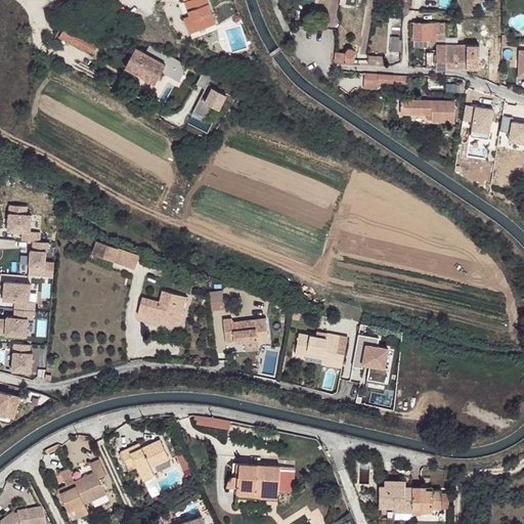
[(183,0),(190,15),(195,31),(216,24),(207,0),(183,0)]
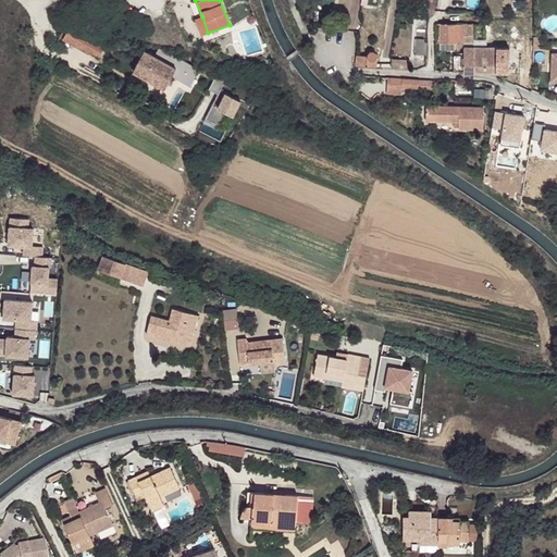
[(195,20),(201,36),(208,33),(202,16),(195,20)]
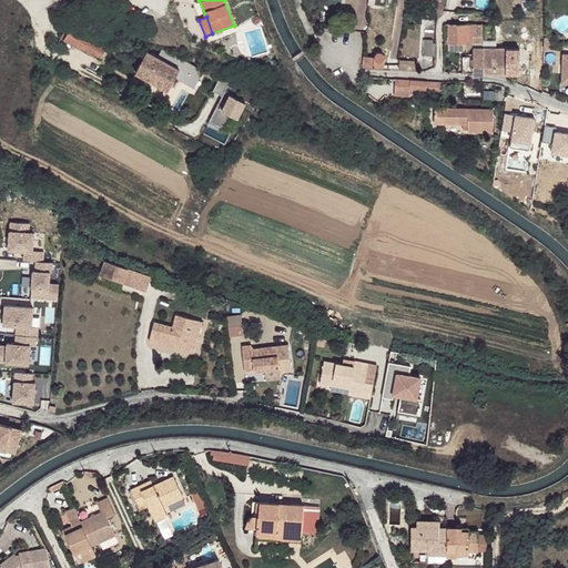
[(507,21),(497,21),(496,41),(504,42),(504,39),(506,39),(506,37),(505,38),(504,30),(505,29),(506,29),(507,21)]
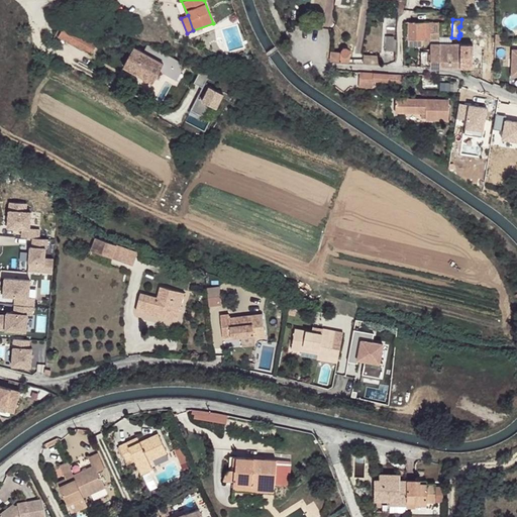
[(439,39),(439,22),(408,22),(408,39),(423,39),(423,44),(429,39),(439,39)]
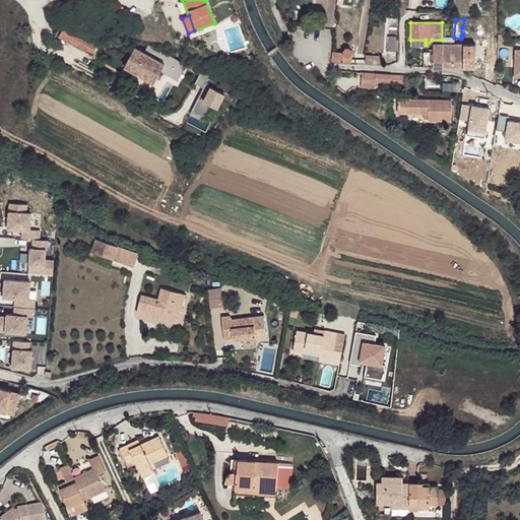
[(194,30),(197,37),(216,29),(214,23),(194,30)]
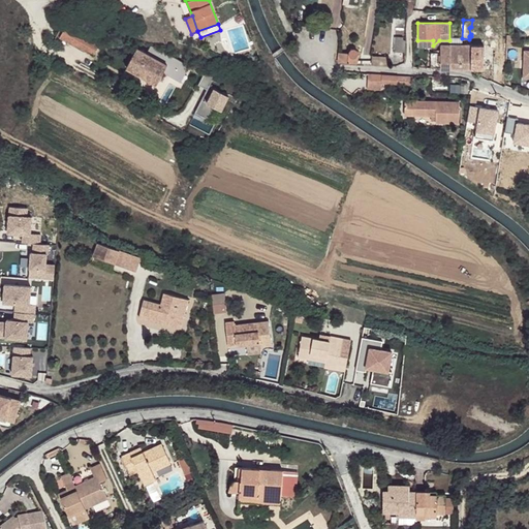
[(67,25),(64,32),(96,51),(100,43),(67,25)]
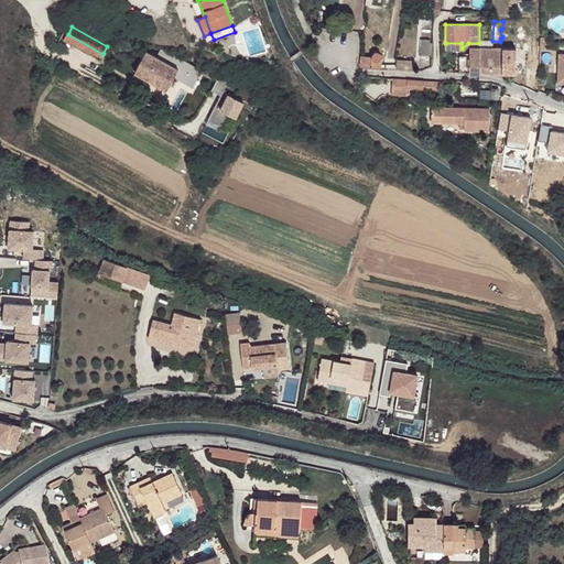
[(430,42),(430,39),(421,39),(420,51),(421,51),(421,54),(431,54),(432,42),(430,42)]
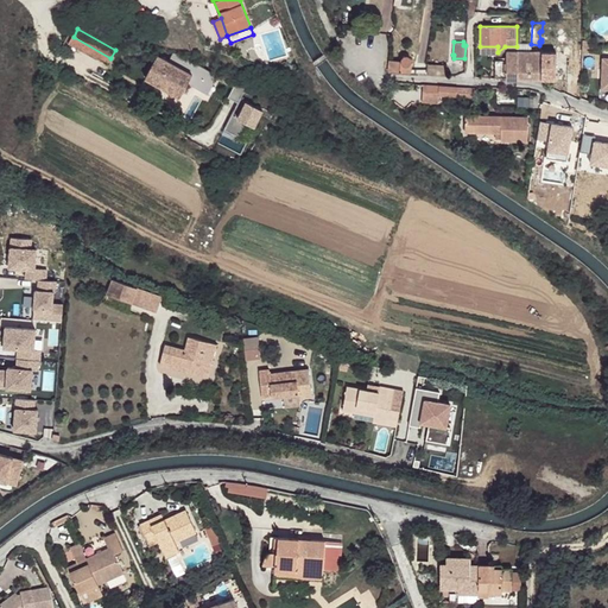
[(517,80),(540,80),(556,80),(556,52),(542,52),(517,51),(517,50),(506,50),(506,58),(496,58),(496,80),(517,80)]
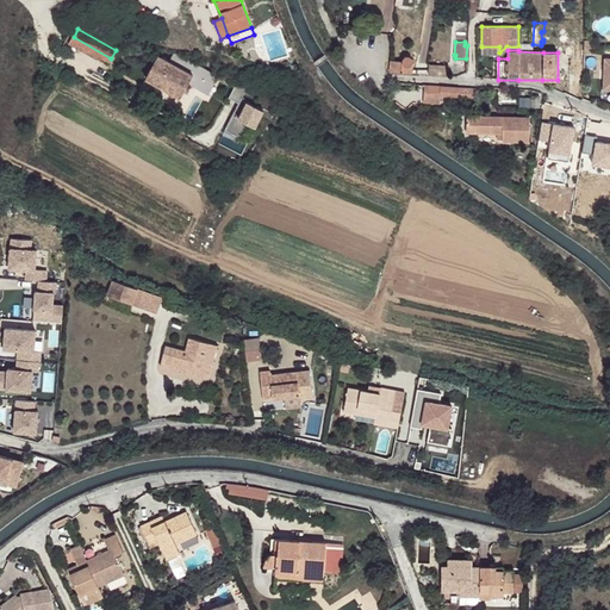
[(159,55),(147,79),(180,97),(188,83),(205,93),(217,75),(176,53),(170,62),(159,55)]
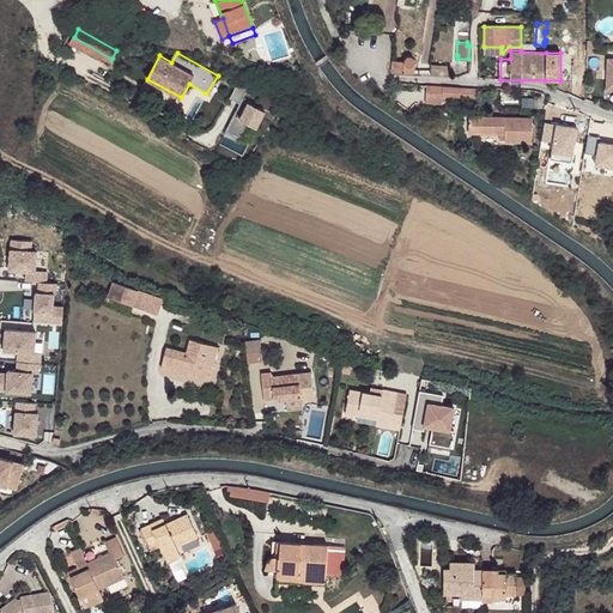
[(414,59),(412,56),(408,56),(406,58),(406,59),(405,61),(393,60),(392,72),(418,74),(418,71),(414,70),(414,61),(416,60),(414,59)]
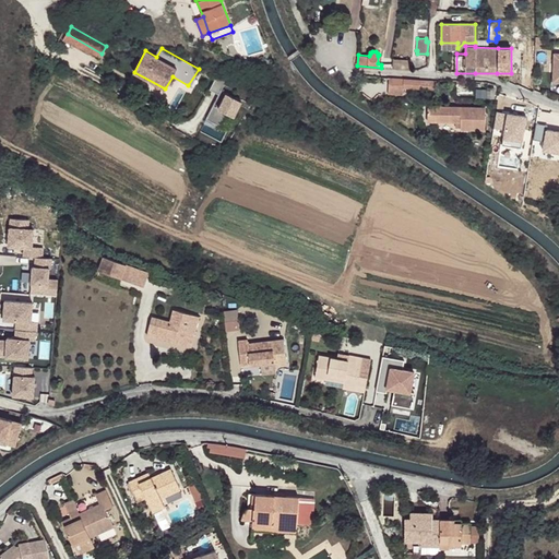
[(411,60),(393,59),(392,68),(409,70),(411,60)]
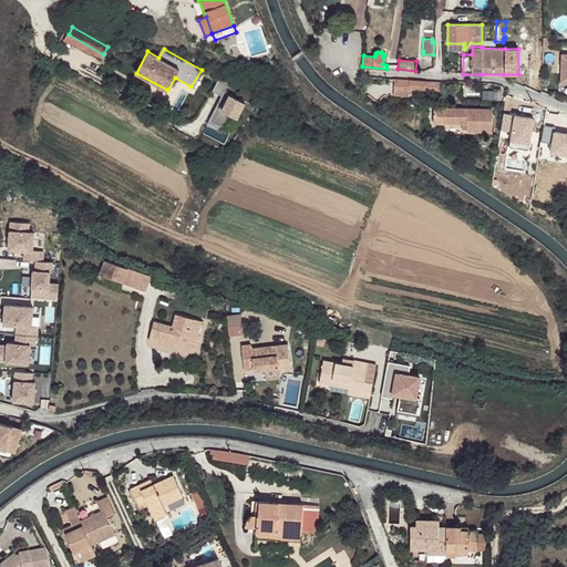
[(410,89),(410,81),(395,79),(393,95),(409,96),(410,89)]
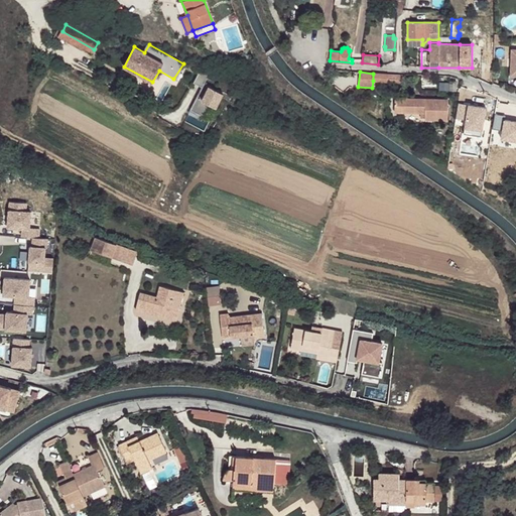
[(403,76),(373,74),(373,81),(402,84),(403,76)]
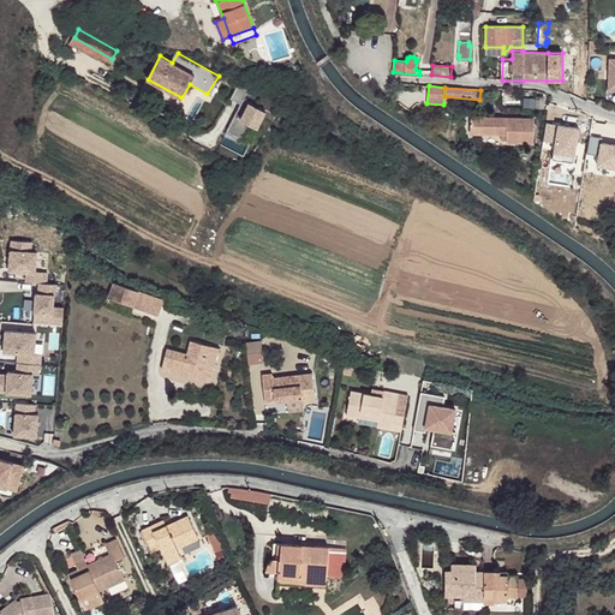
[(266,111),(243,99),(226,130),(242,137),(249,123),(257,127),(266,111)]
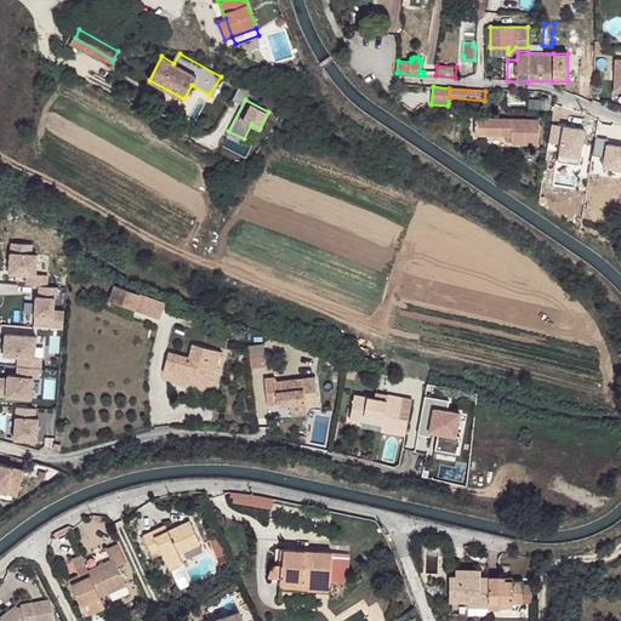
[(539,120),(476,118),(476,135),(512,136),(511,143),(539,144),(539,120)]
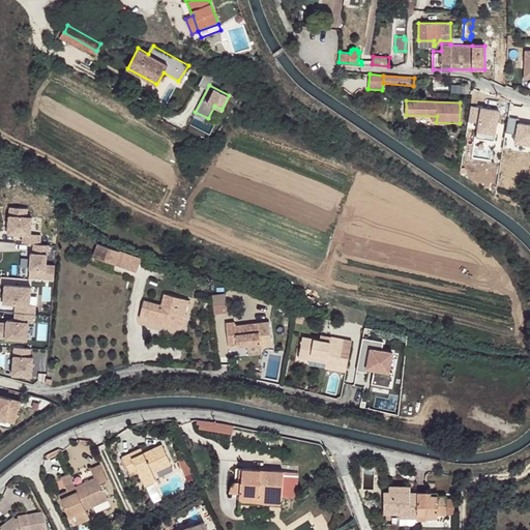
[(29,254),(27,278),(51,281),(52,266),(43,265),(45,255),(46,255),(47,245),(32,244),(31,254),(29,254)]
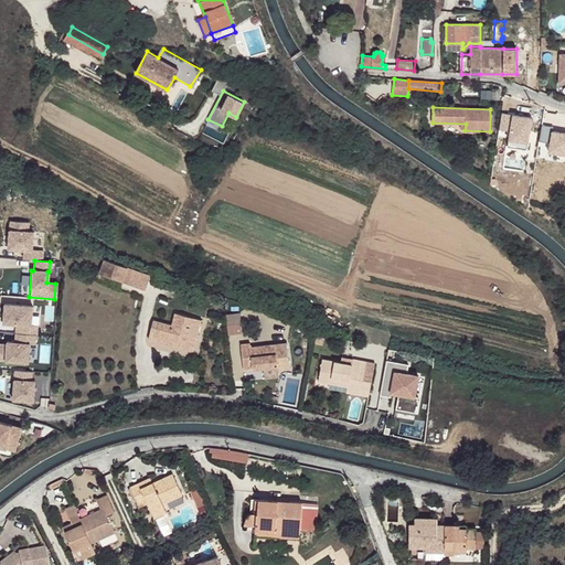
[(150,277),(104,260),(99,275),(146,291),(150,277)]
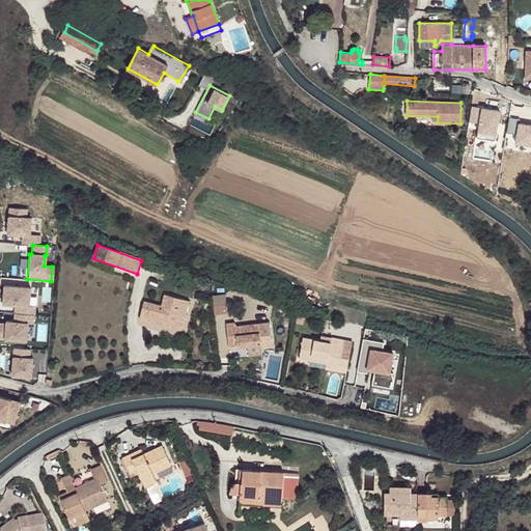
[(15,305),(14,313),(32,315),(33,315),(33,306),(28,306),(29,288),(4,286),(2,304),(15,305)]
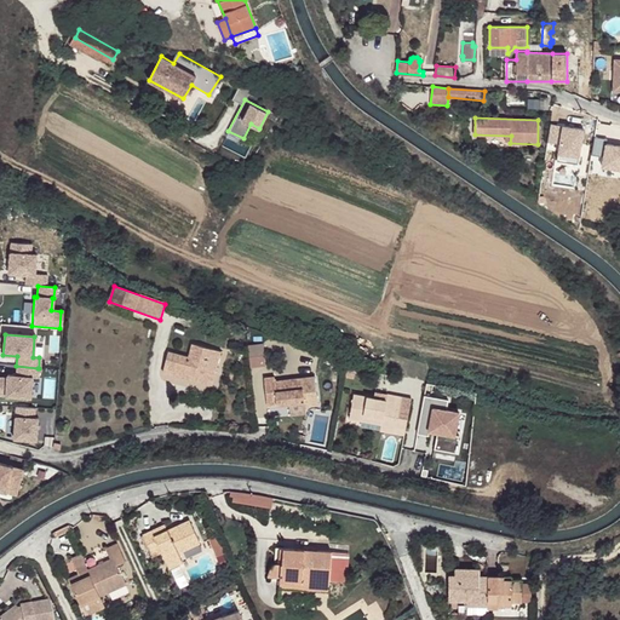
[(199,382),(202,368),(216,372),(220,350),(193,343),(189,357),(168,351),(165,368),(178,372),(177,375),(199,382)]
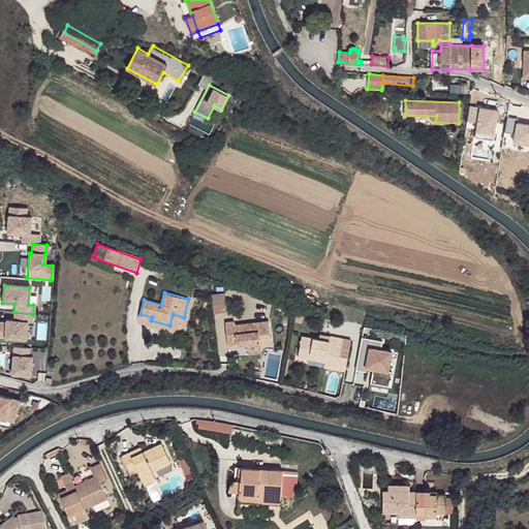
[(212,294),(214,313),(226,311),(224,292),(212,294)]
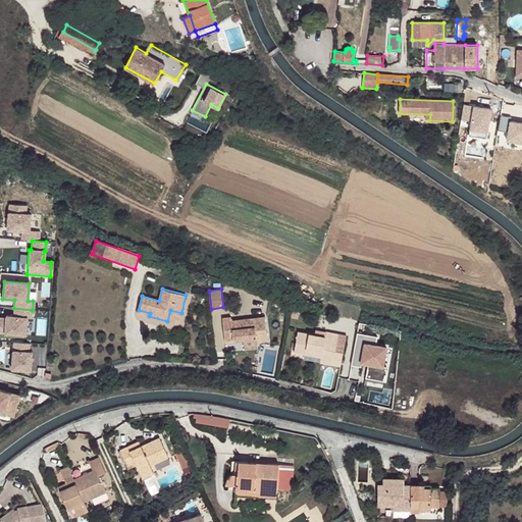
[(298,318),(300,309),(293,307),(291,317),(298,318)]
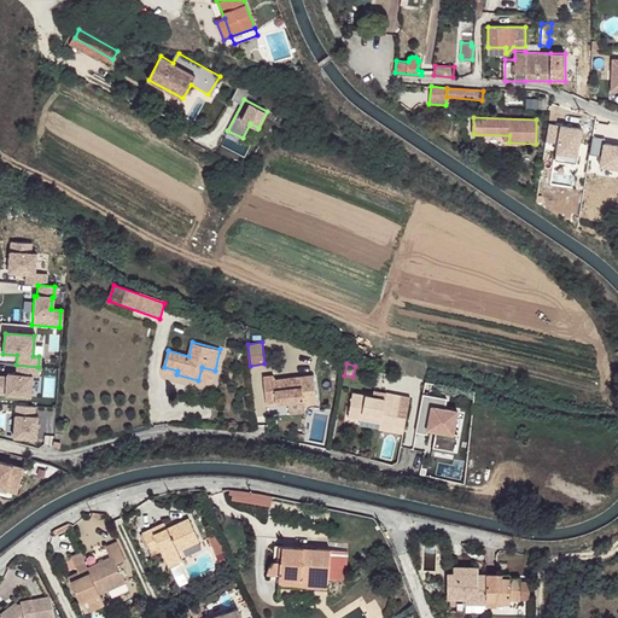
[(38,367),(16,365),(16,375),(6,374),(6,377),(0,375),(0,394),(29,397),(30,377),(36,377),(38,367)]
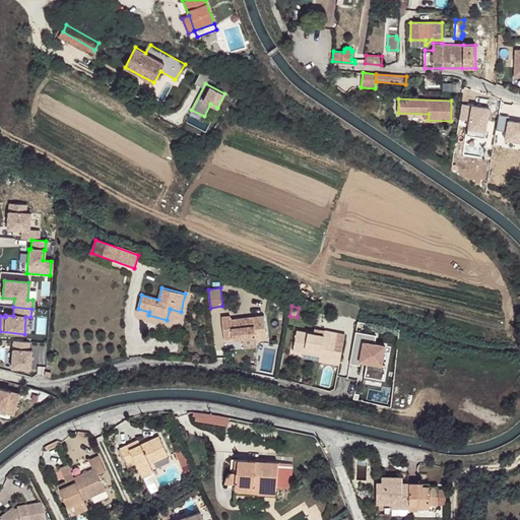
[(170,309),(167,320),(178,322),(181,312),(170,309)]
